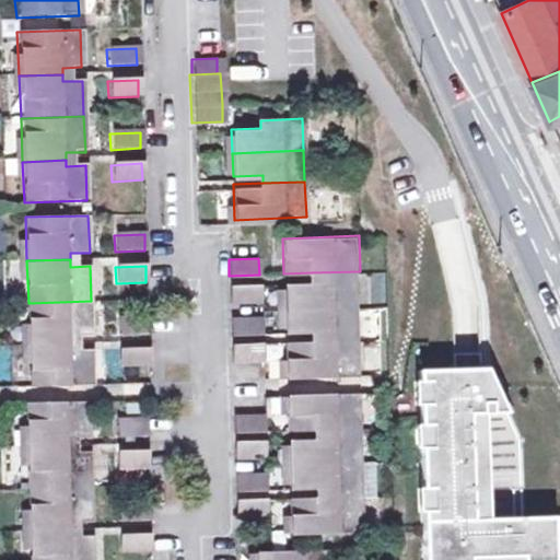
[(284,306),(361,303),(360,271),(312,272),(312,281),(283,282),(284,306)]
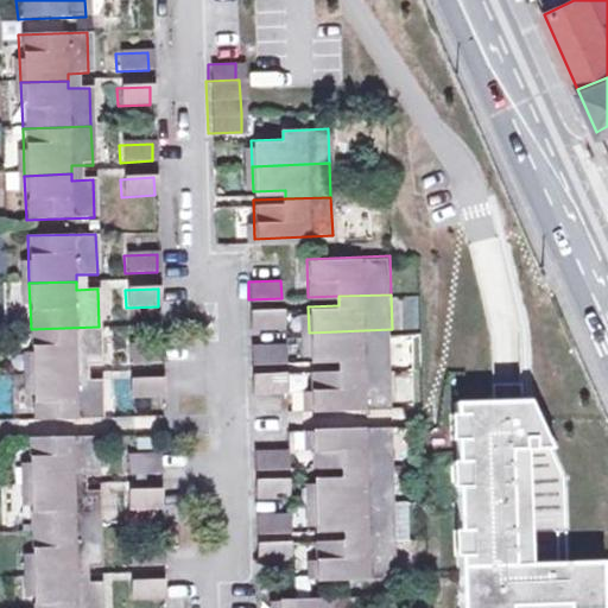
[(249,309),(249,327),(283,325),(282,308),(249,309)]
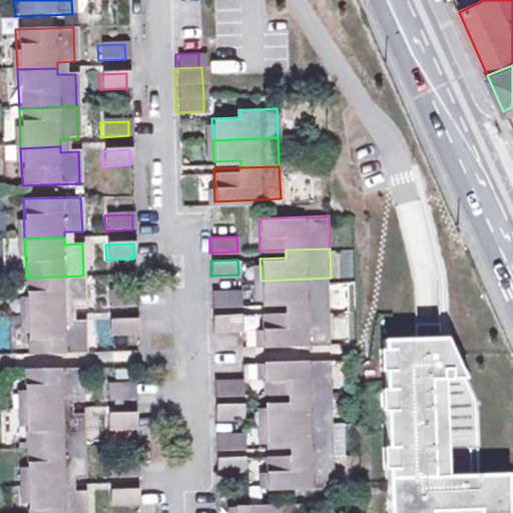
[(83,276),(26,278),(28,316),(67,315),(67,308),(85,308),(83,276)]
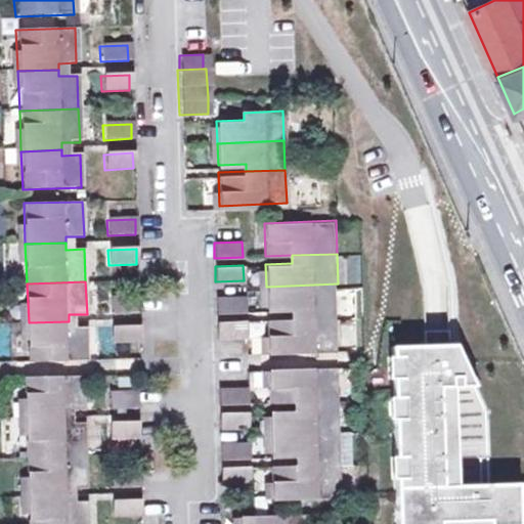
[(295,315),(340,314),(338,284),(266,287),(267,309),(294,308),(295,315)]
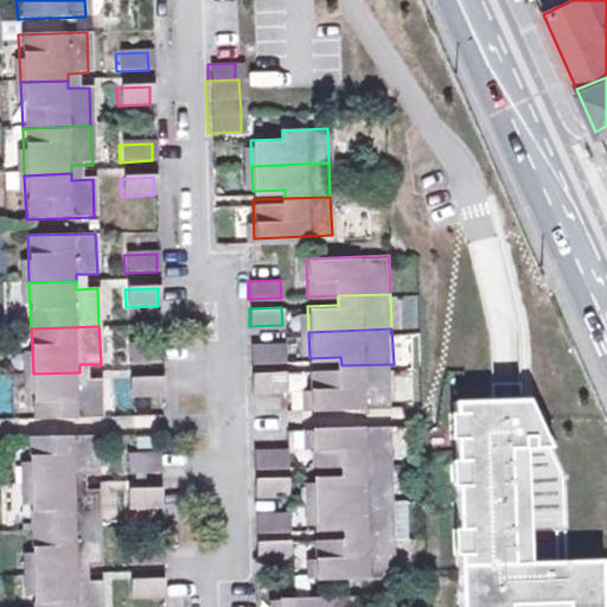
[(250,342),(251,359),(283,359),(283,340),(250,342)]
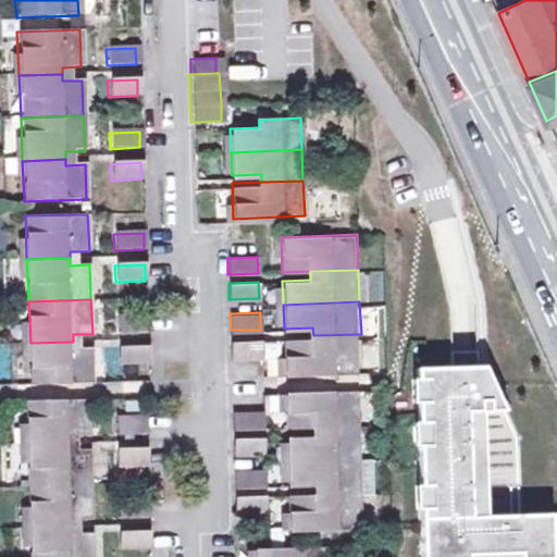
[(116,316),(118,332),(147,331),(147,314),(116,316)]
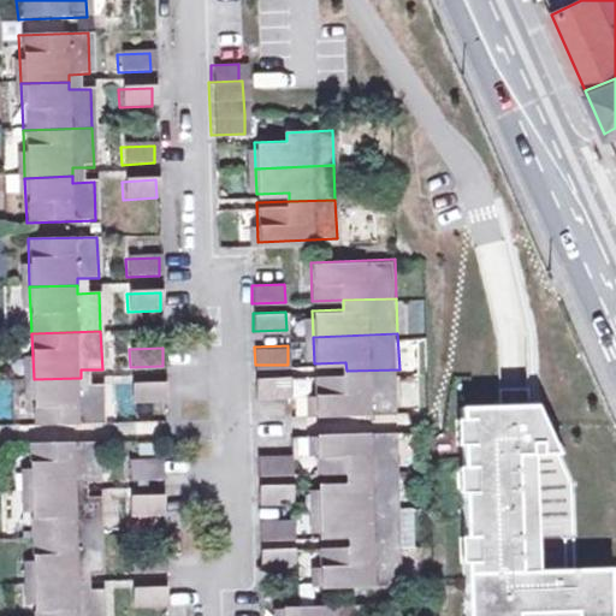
[(401,408),(400,369),(347,371),(315,373),(317,412),(401,408)]
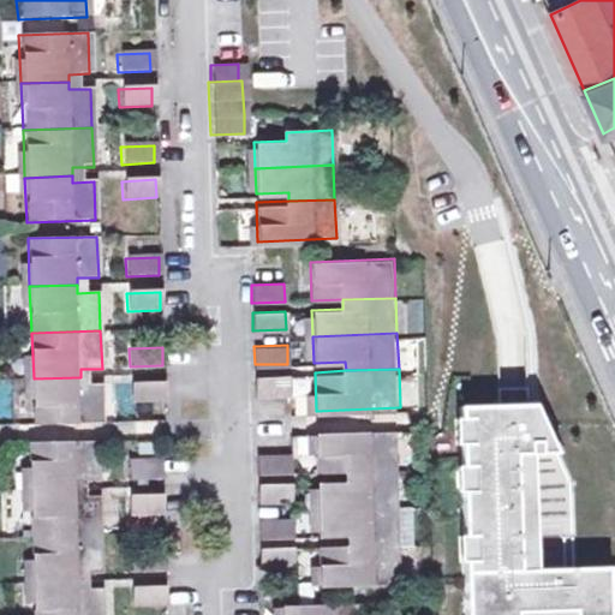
[(255,374),(256,394),(288,393),(288,372),(255,374)]
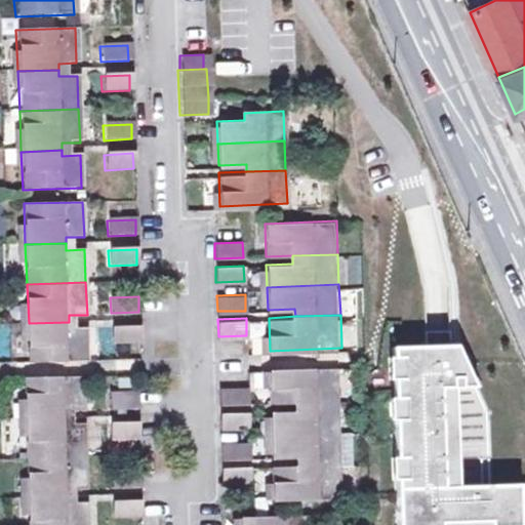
[(70,328),(69,322),(29,323),(30,363),(89,361),(87,327),(70,328)]
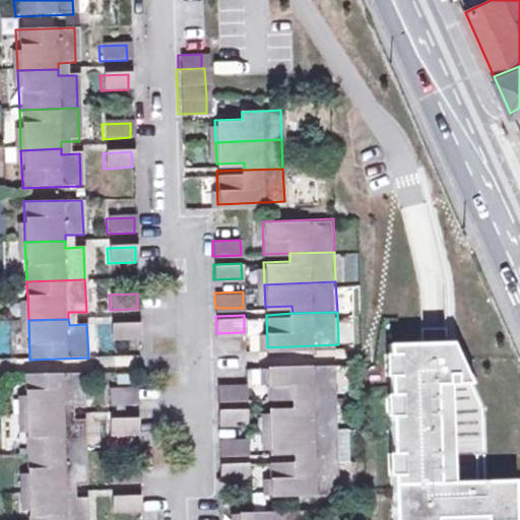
[(110,324),(111,339),(138,338),(138,323),(110,324)]
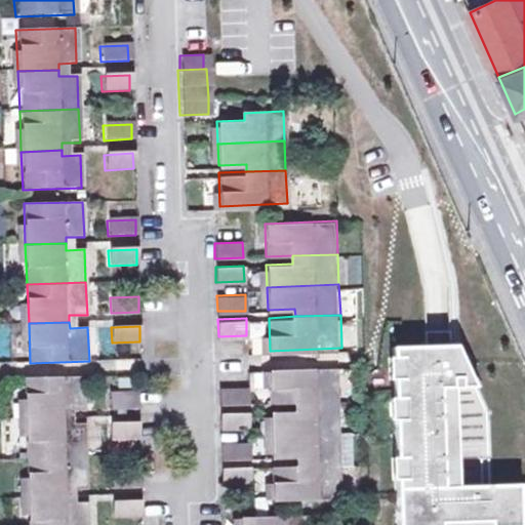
[(429,345),(403,346),(404,376),(395,376),(396,399),(405,398),(406,416),(397,417),(398,458),(407,457),(407,476),(399,477),(399,524),(444,524),(444,523),(482,521),(482,524),(524,524),(524,497),(523,483),(459,485),(447,485),(444,387),(456,387),(479,386),(459,344),(454,344),(453,329),(437,330),(428,330),(429,345)]
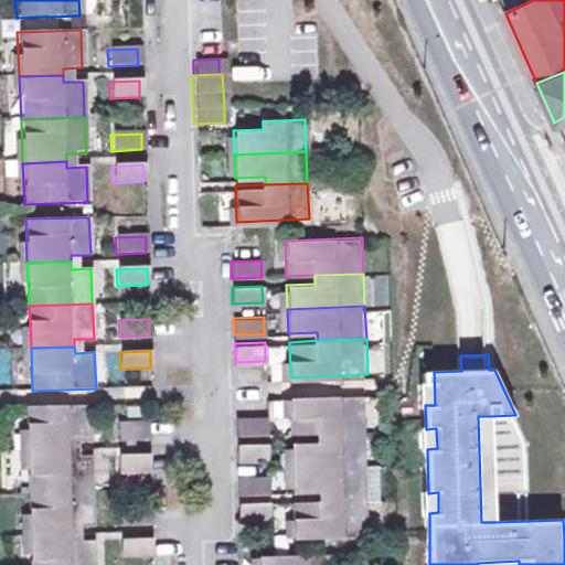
[(435,405),(434,372),(425,372),(425,405),(435,405)]
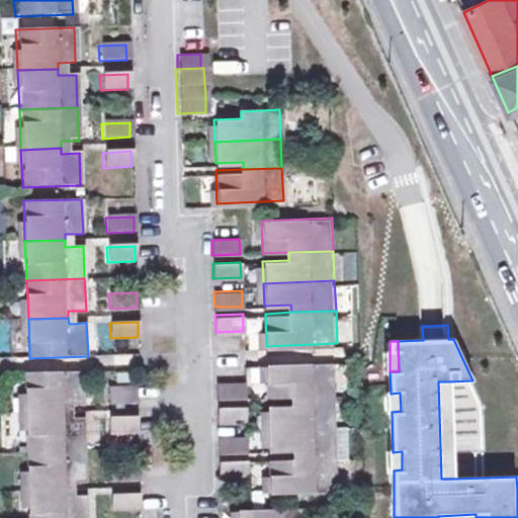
[(293,397),(338,395),(337,362),(266,365),(267,398),(293,397)]
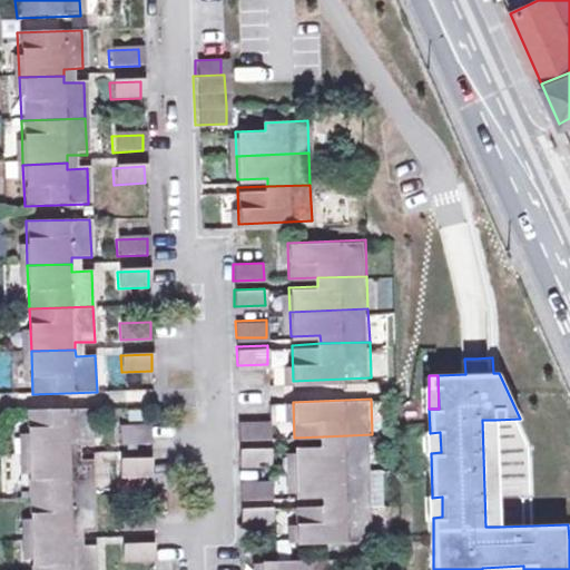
[(28,411),(30,453),(74,452),(74,445),(94,444),(91,408),(28,411)]
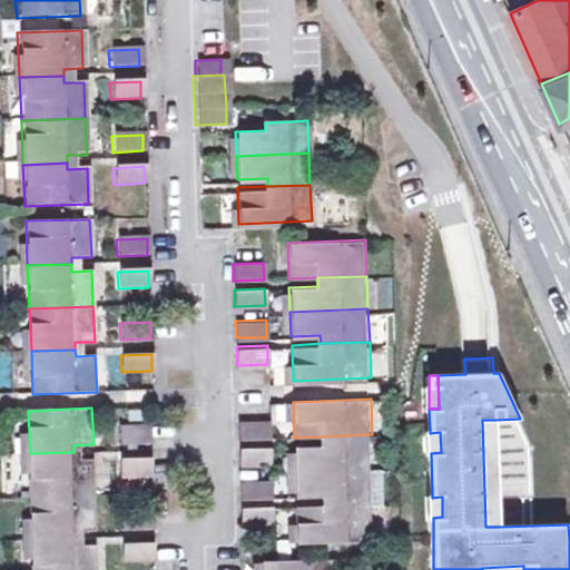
[(495,420),(482,420),(485,527),(499,527),(495,420)]
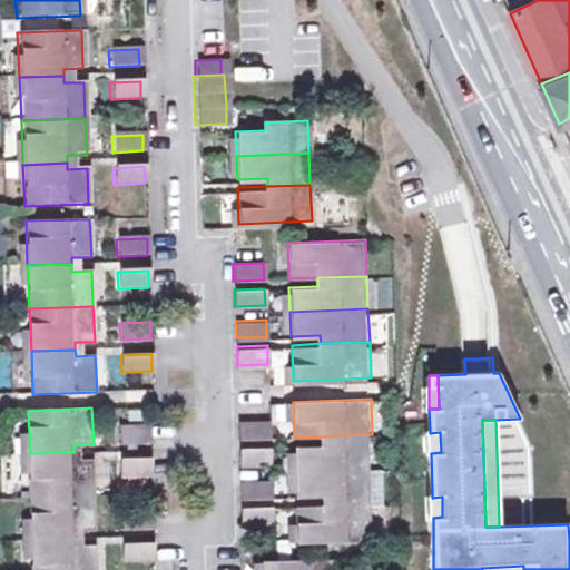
[(238,422),(238,439),(269,438),(268,421),(238,422)]
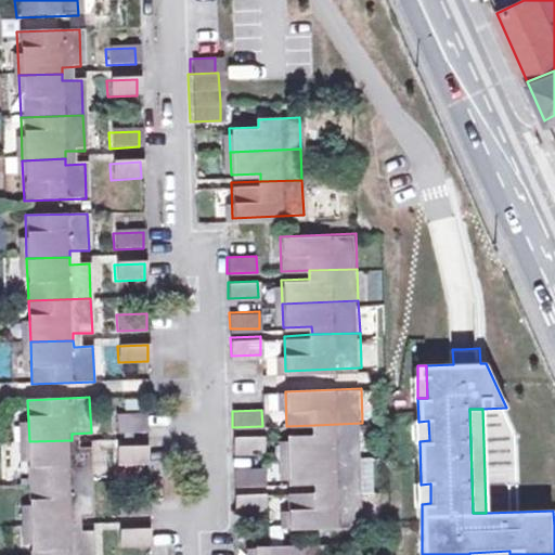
[(115,416),(116,433),(145,431),(145,415),(115,416)]
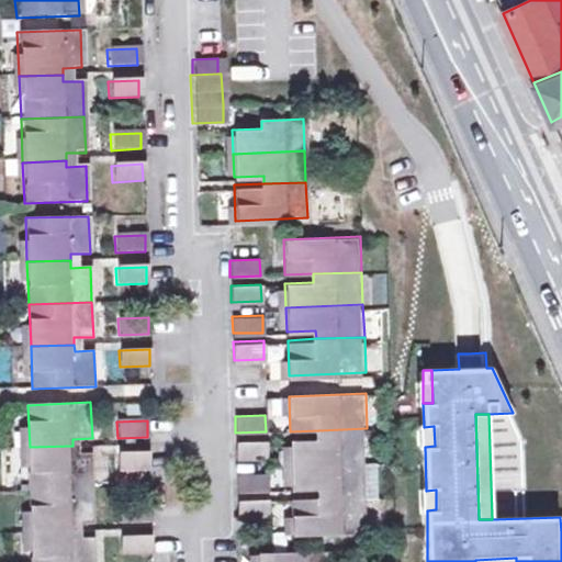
[(434,426),(424,427),(425,447),(435,446),(434,426)]
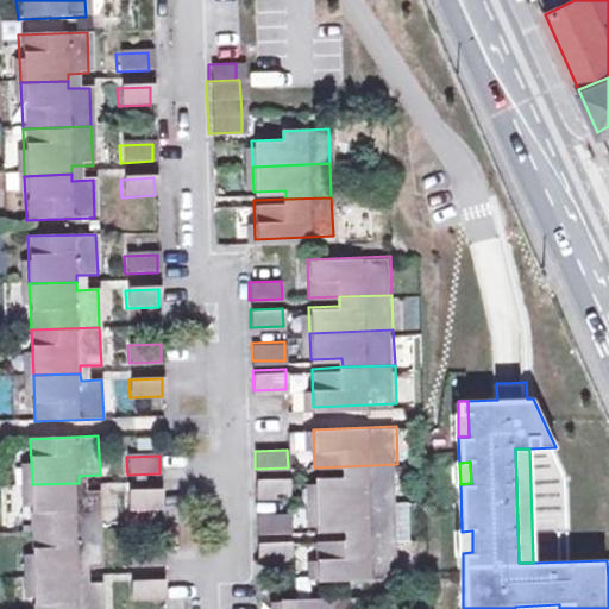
[(315,503),(399,500),(397,464),(345,466),(345,476),(314,477),(315,503)]
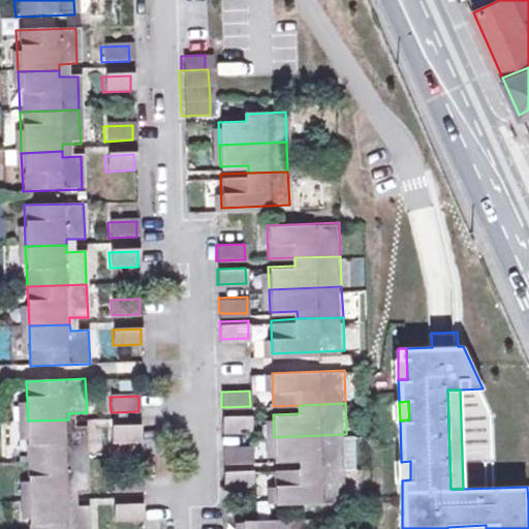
[(222,415),(222,431),(251,430),(250,414),(222,415)]
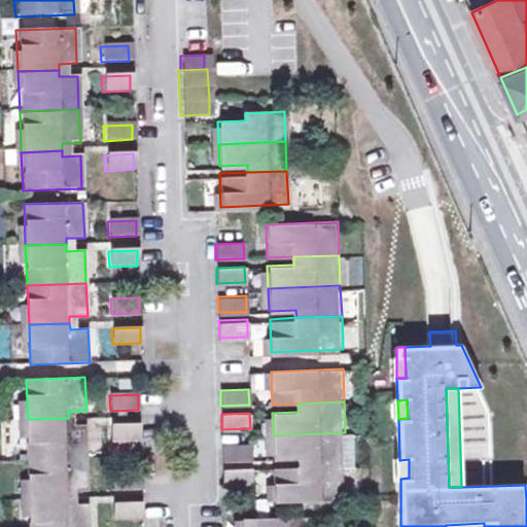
[(29,459),(89,457),(86,424),(69,424),(68,418),(28,419),(29,459)]
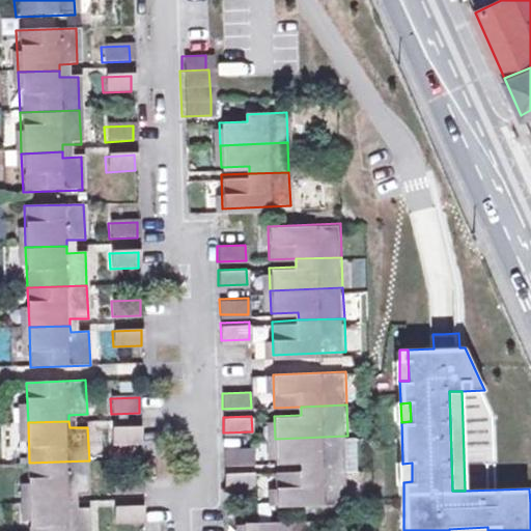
[(111,428),(112,444),(140,443),(140,427),(111,428)]
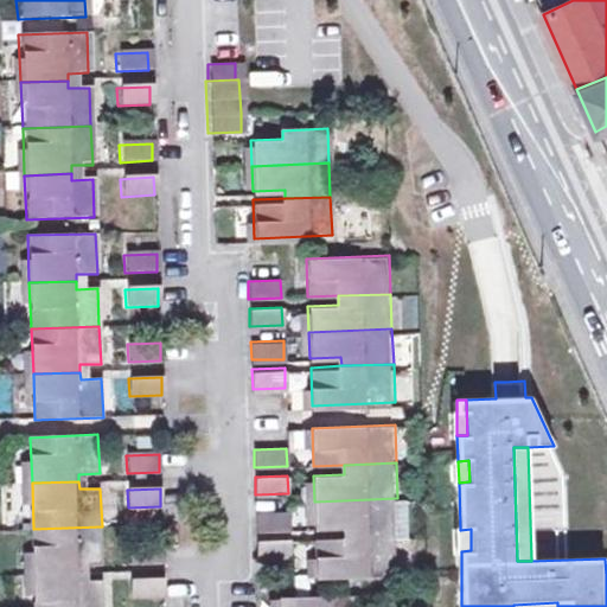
[(346,535),(400,532),(397,498),(314,502),(315,528),(346,526),(346,535)]
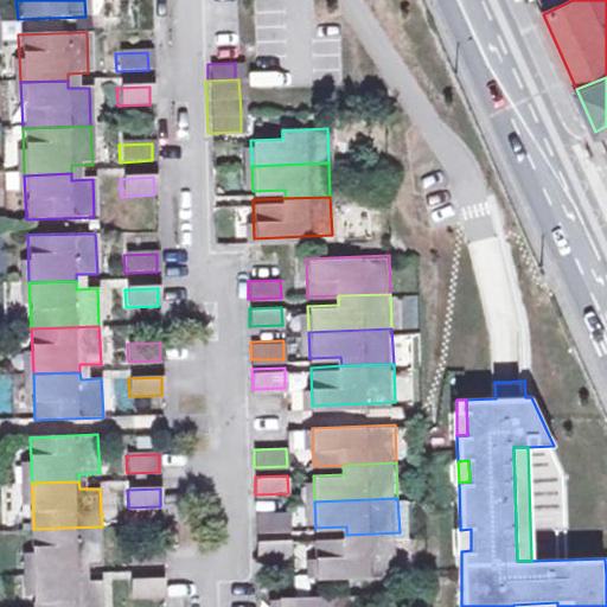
[(256,512),(257,530),(289,528),(289,511),(256,512)]
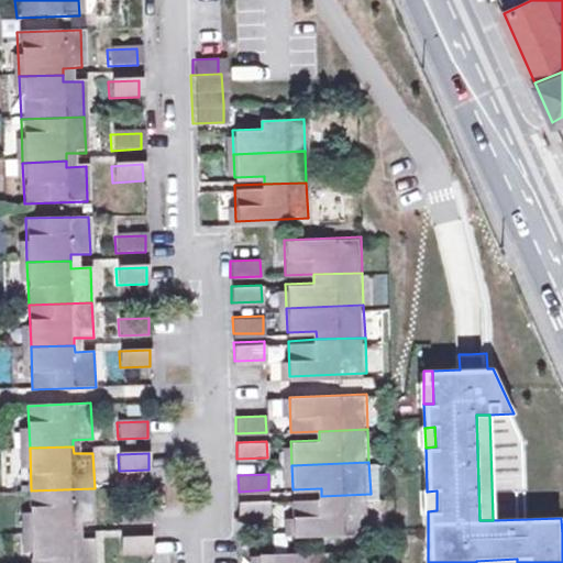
[(96,523),(95,488),(31,490),(33,533),(77,531),(77,525),(96,523)]
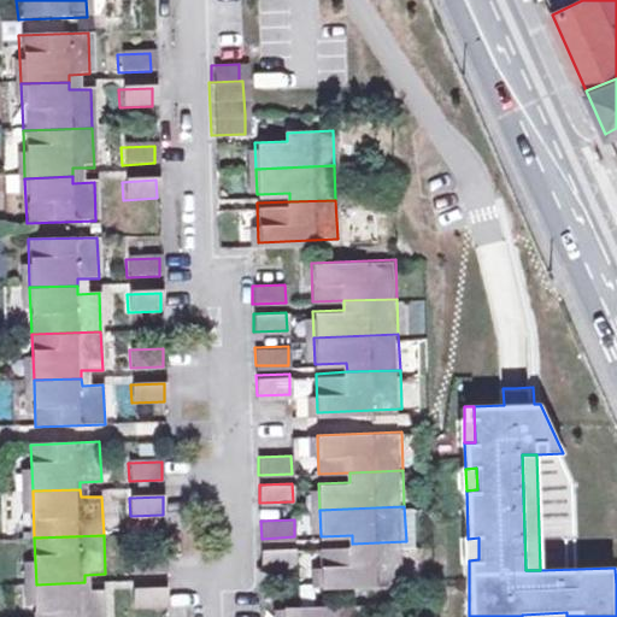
[(479,538),(468,539),(469,560),(479,559),(479,538)]
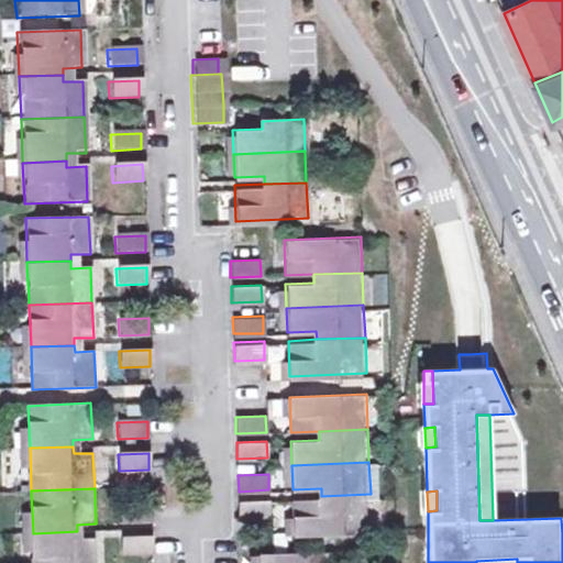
[(371,494),(321,496),(294,497),(295,533),(372,530),(371,494)]
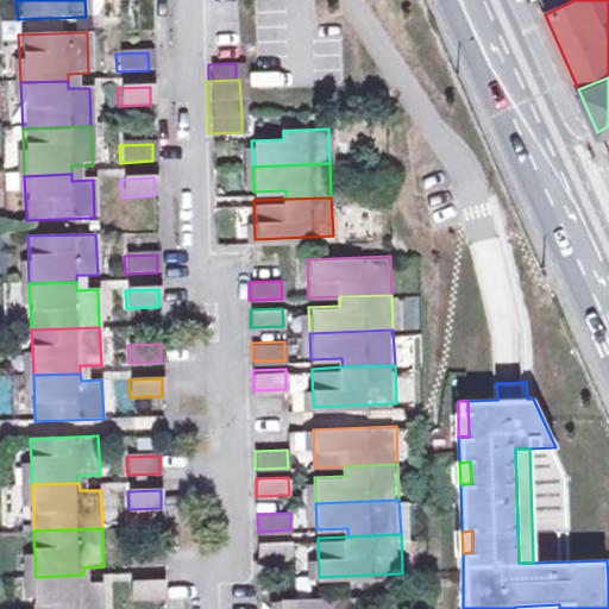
[(258,541),(259,559),(292,557),(292,539),(258,541)]
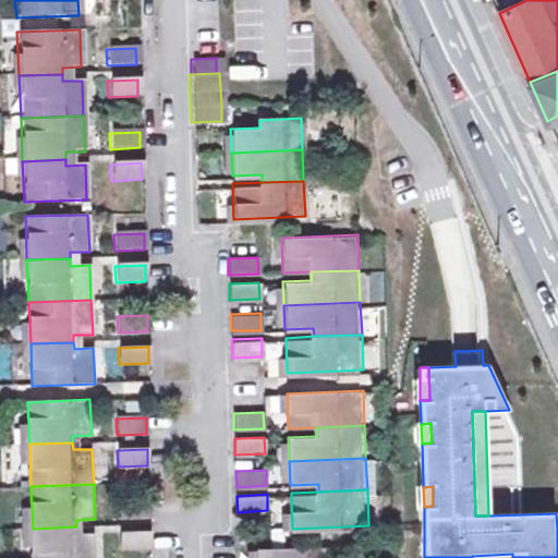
[(119,500),(119,518),(149,517),(148,500),(119,500)]
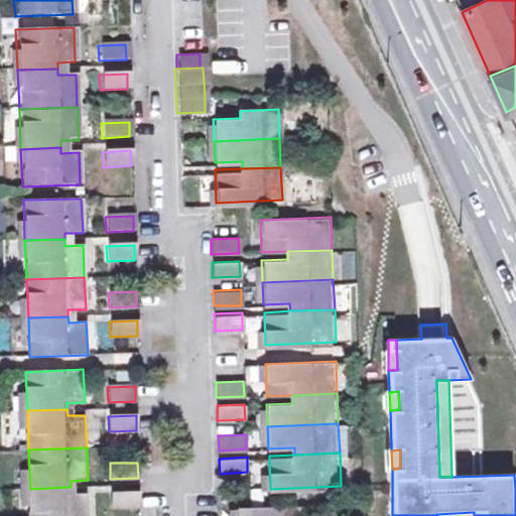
[(30,489),(31,515),(89,515),(89,493),(71,494),(71,487),(30,489)]
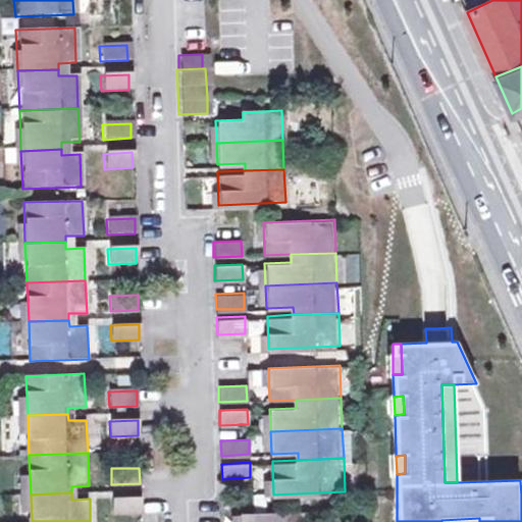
[(112,499),(113,514),(141,513),(140,498),(112,499)]
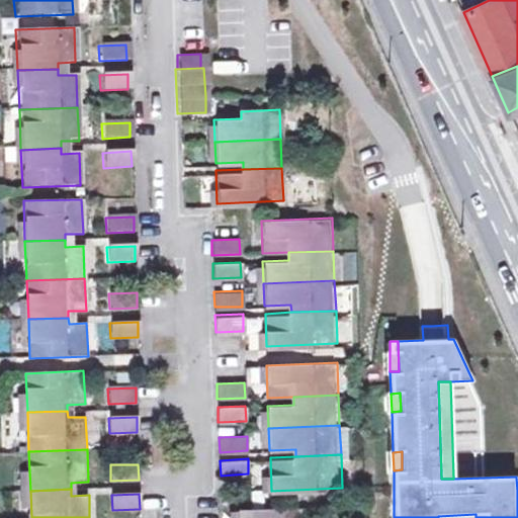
[(308,517),(307,504),(237,507),(237,517),(308,517)]
